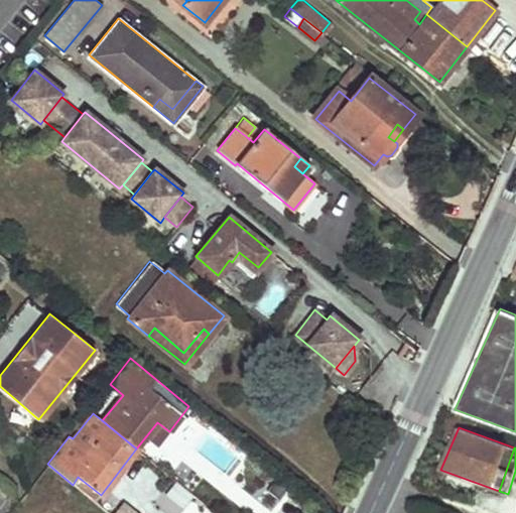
[(181,506),(192,493),(175,478),(163,491),(181,506)]
